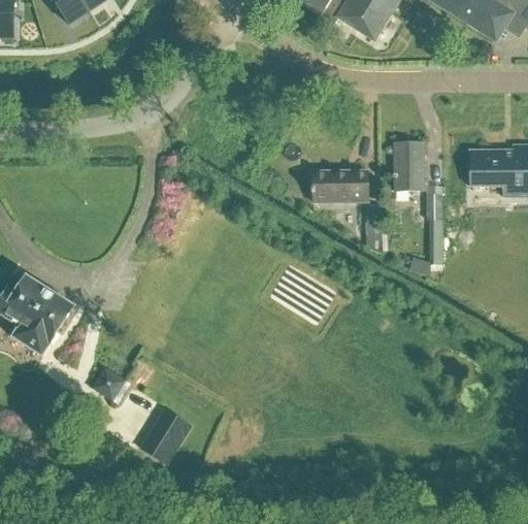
[(0,0),(0,37),(13,38),(13,37),(13,0),(0,0)]
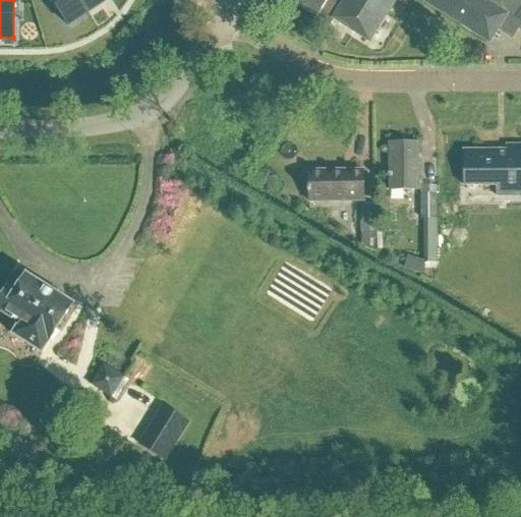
[(53,0),(68,22),(68,23),(88,10),(80,0),(53,0)]
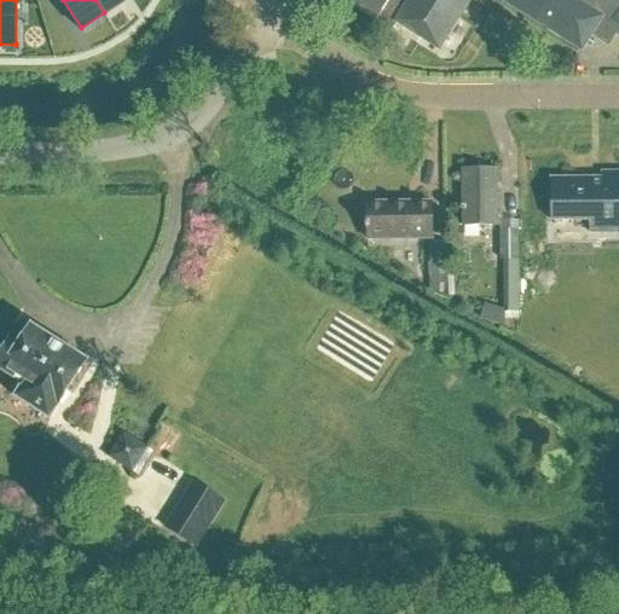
[(96,0),(104,12),(123,0),(96,0)]
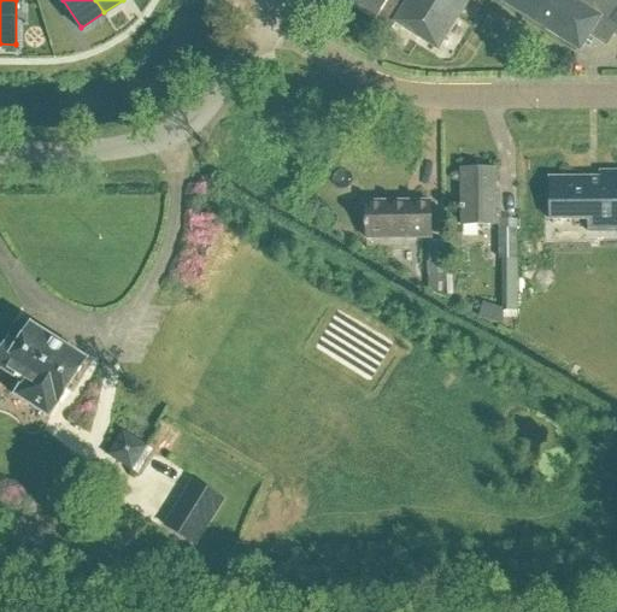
[(353,0),(352,3),(392,27),(397,19),(439,46),(468,0),(501,0),(580,48),(591,33),(607,42),(615,31),(616,33),(616,0),(353,0)]
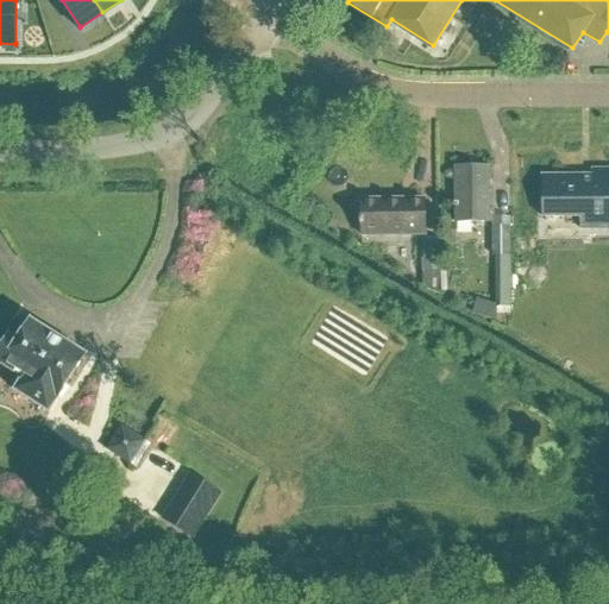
[(489,184),(488,163),(454,163),(456,220),(493,220),(493,184),(489,184)]
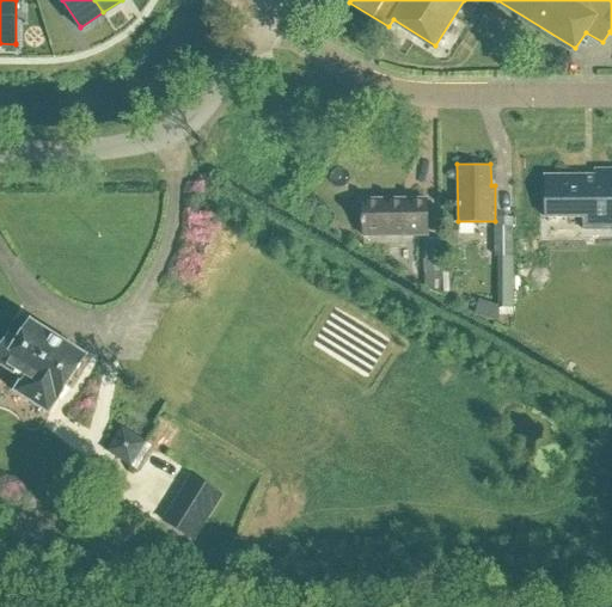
[(611,167),(594,169),(594,175),(544,175),(544,215),(582,215),(582,222),(611,222),(611,167)]
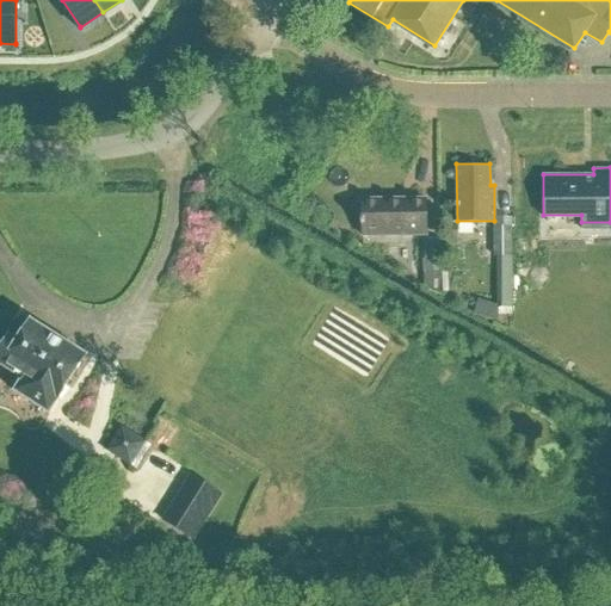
[(363,234),(426,233),(425,198),(362,199),(363,234)]
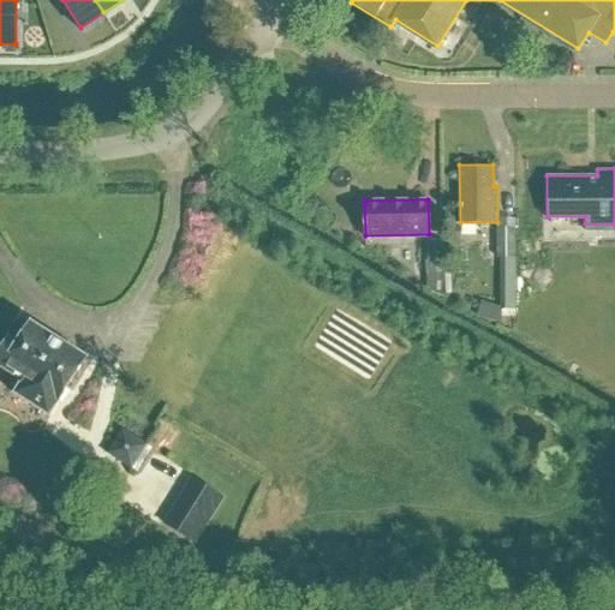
[(443,222),(443,237),(460,237),(460,222),(443,222)]
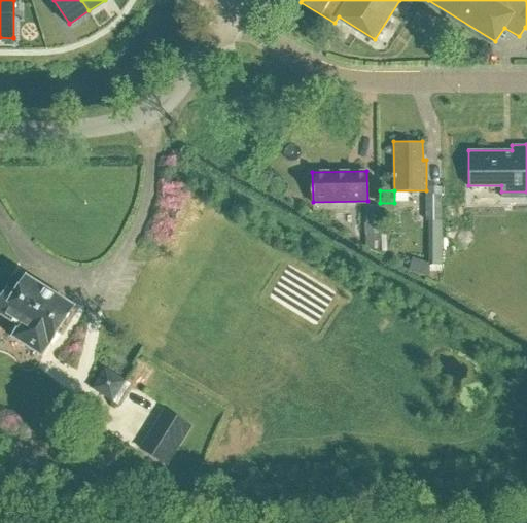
[(425,219),(442,219),(442,193),(425,194),(425,219)]
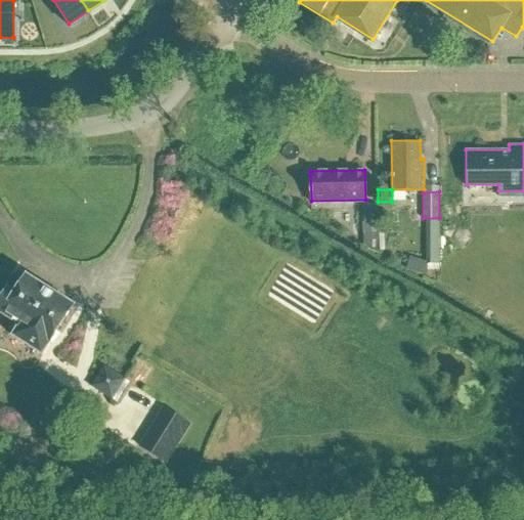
[(379,249),(378,202),(363,202),(364,231),(369,231),(369,249),(379,249)]
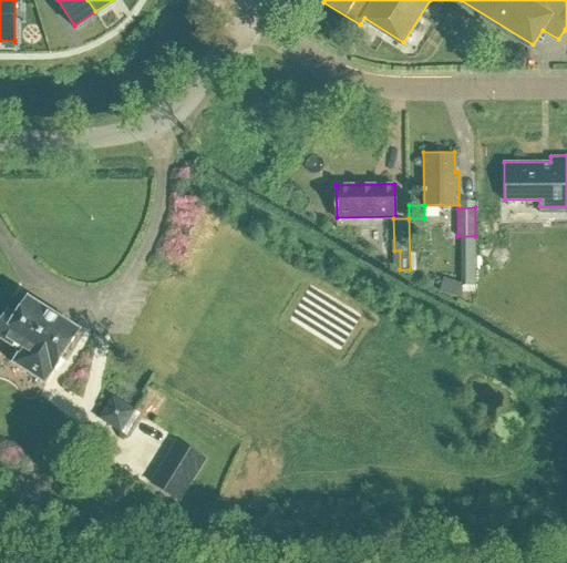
[(43,382),(76,330),(18,293),(4,314),(8,316),(0,327),(0,338),(21,352),(13,364),(43,382)]
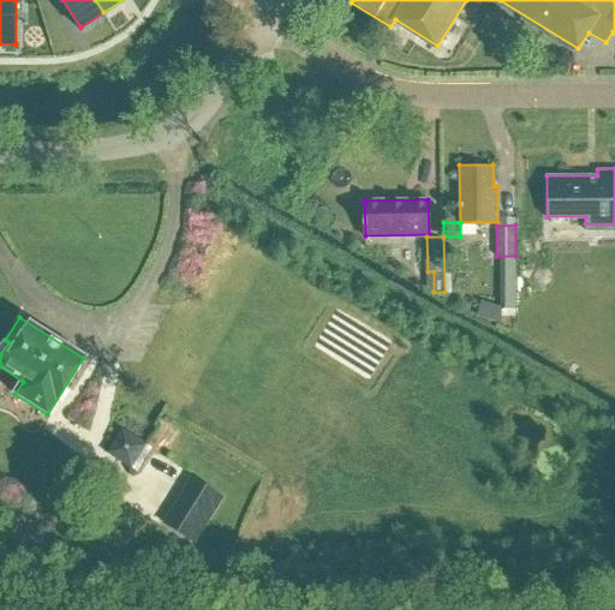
[(133,467),(149,442),(125,425),(108,450),(133,467)]
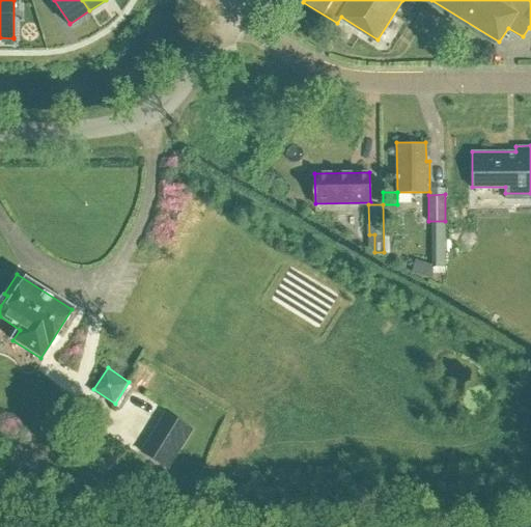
[(170,468),(195,426),(167,410),(142,451),(170,468)]
